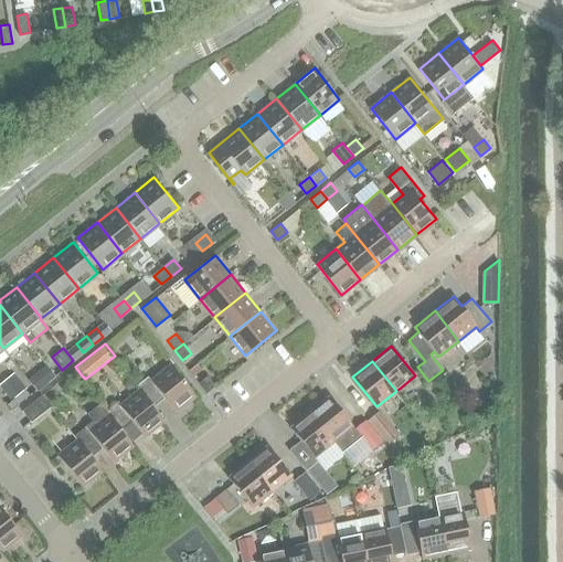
[(137,384),(139,389),(153,406),(165,398),(176,411),(195,394),(171,363),(151,379),(148,375),(137,384)]
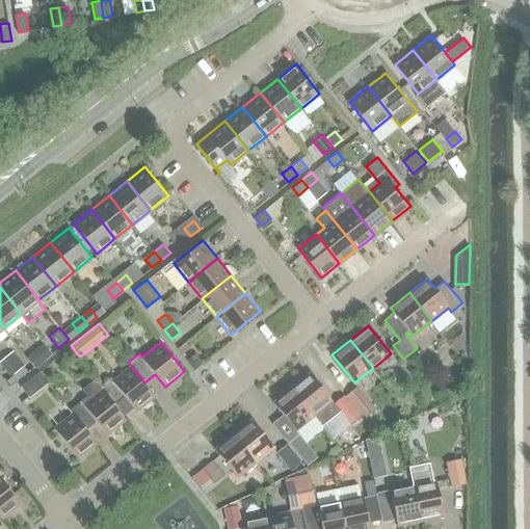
[(52,352),(46,344),(36,351),(43,360),(52,352)]
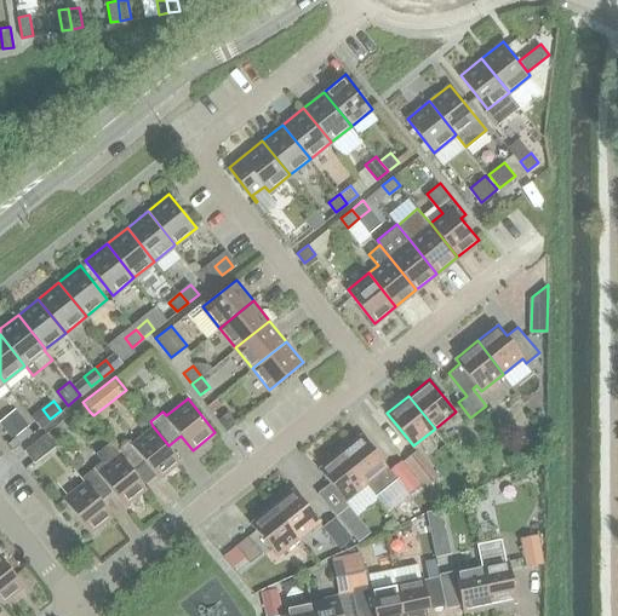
[(0,421),(12,436),(28,424),(16,408),(0,419),(0,421)]
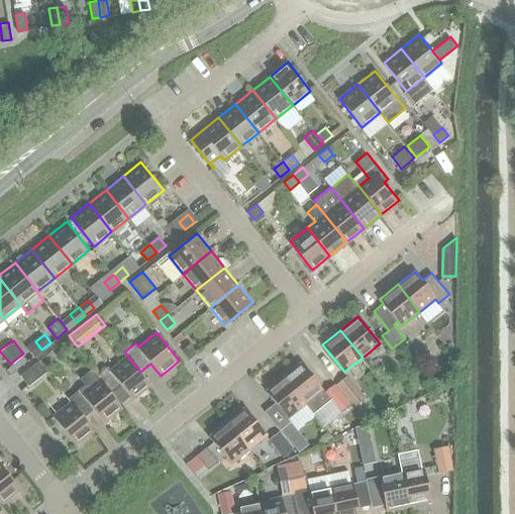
[(189,358),(197,352),(190,343),(182,349),(189,358)]
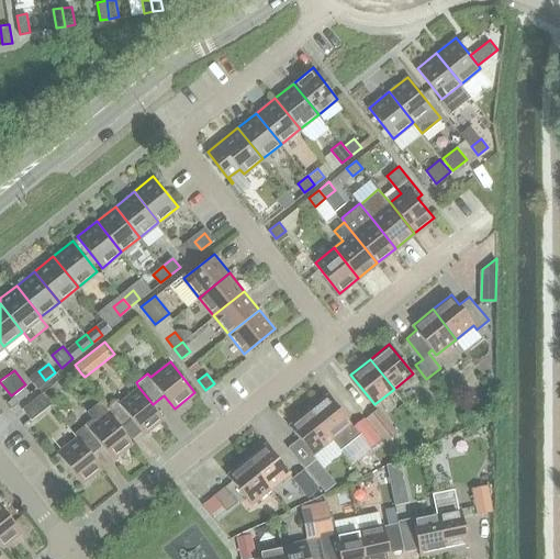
[(26,387),(8,401),(12,406),(31,392),(26,387)]
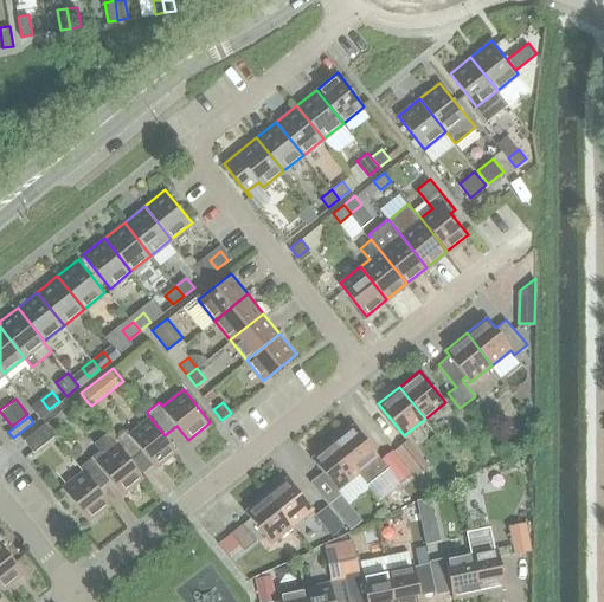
[(177,450),(165,435),(149,416),(129,433),(126,428),(114,439),(132,461),(143,452),(155,466),(177,450)]
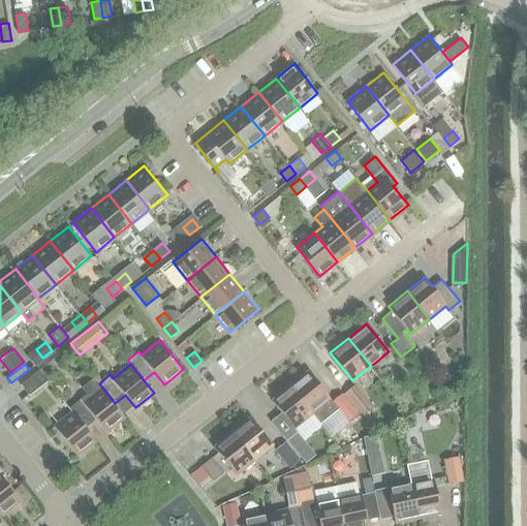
[(21,383),(30,394),(49,379),(39,368),(21,383)]
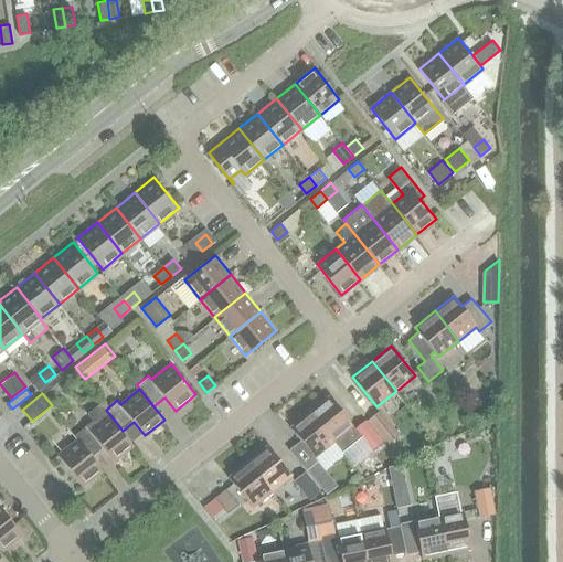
[(329,395),(310,411),(335,441),(342,449),(361,435),(329,395)]
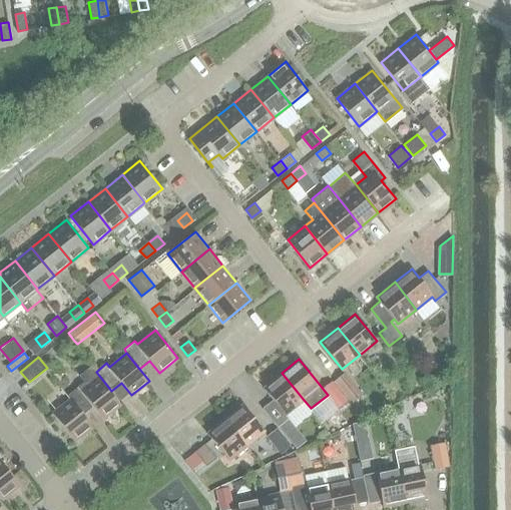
[(67,394),(70,398),(83,414),(93,406),(103,418),(121,403),(111,391),(96,372),(91,366),(81,375),(88,384),(81,389),(78,386),(67,394)]
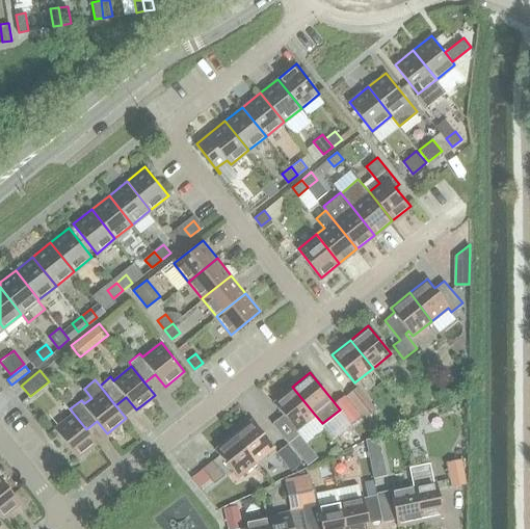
[(347,393),(366,416),(376,407),(358,385),(347,393)]
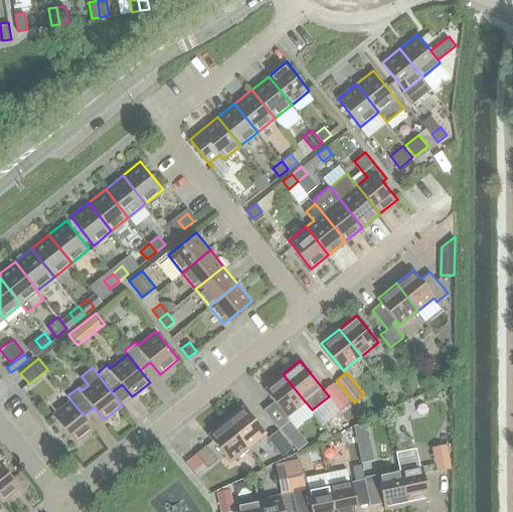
[(305,401),(283,374),(265,388),(287,415),(305,401)]
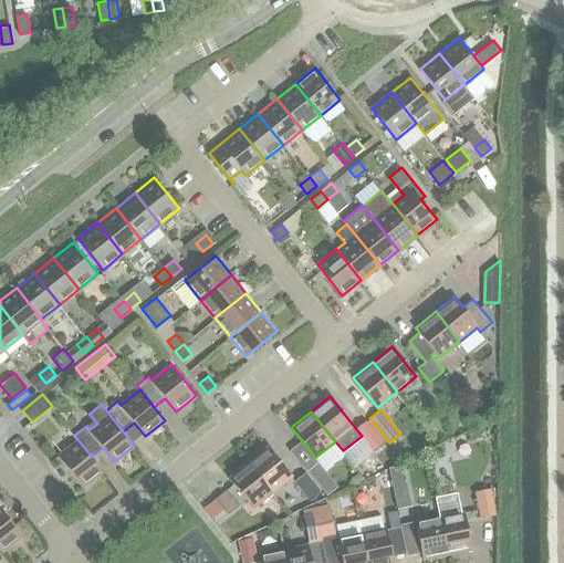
[(355,425),(374,449),(384,441),(365,417),(355,425)]
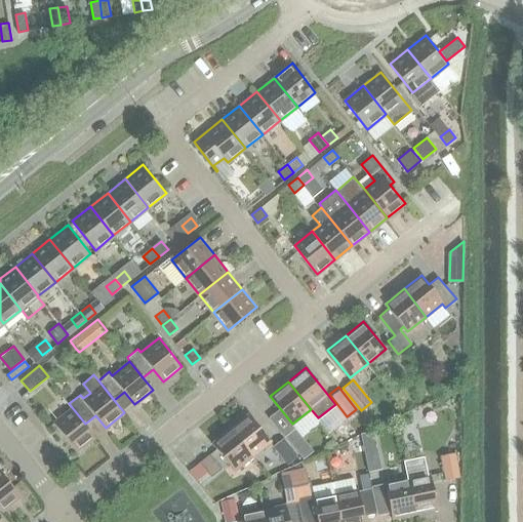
[(95,436),(85,424),(72,407),(53,422),(77,450),(95,436)]
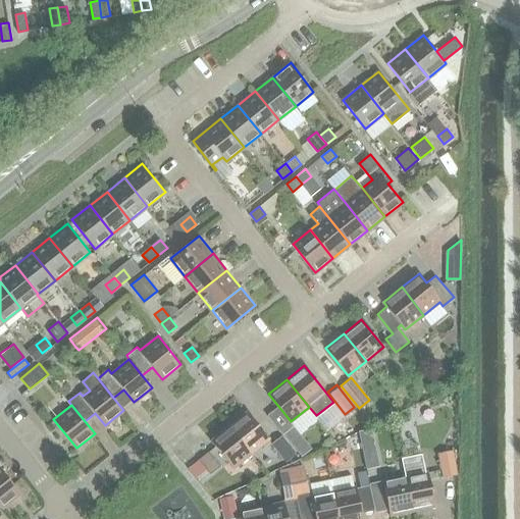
[(247,411),(229,425),(251,453),(269,438),(247,411)]
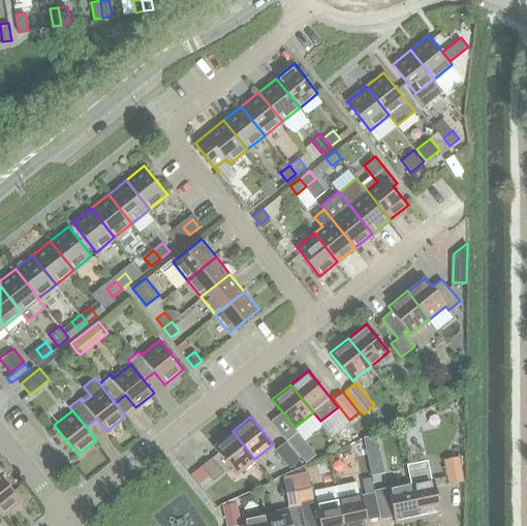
[(287,439),(306,462),(316,454),(298,430),(287,439)]
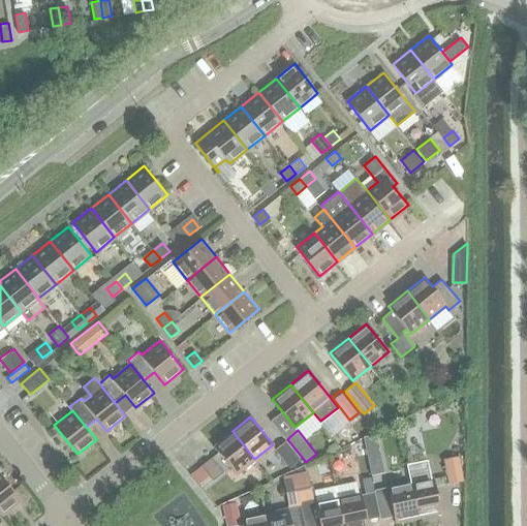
[(254,459),(233,431),(214,445),(237,473),(254,459)]
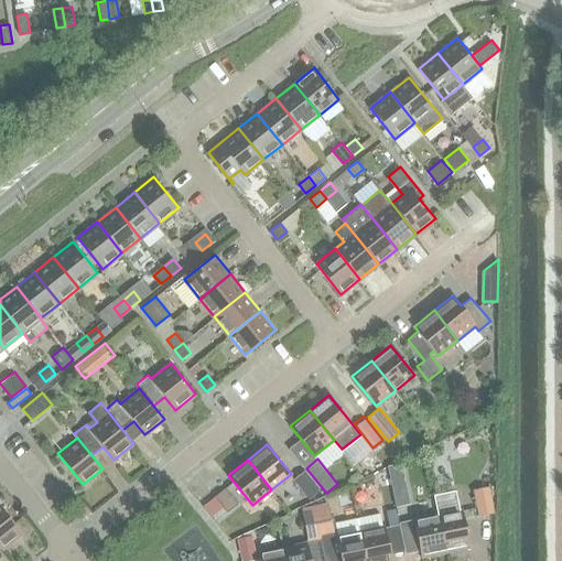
[(389,470),(391,479),(403,477),(401,467),(389,470)]
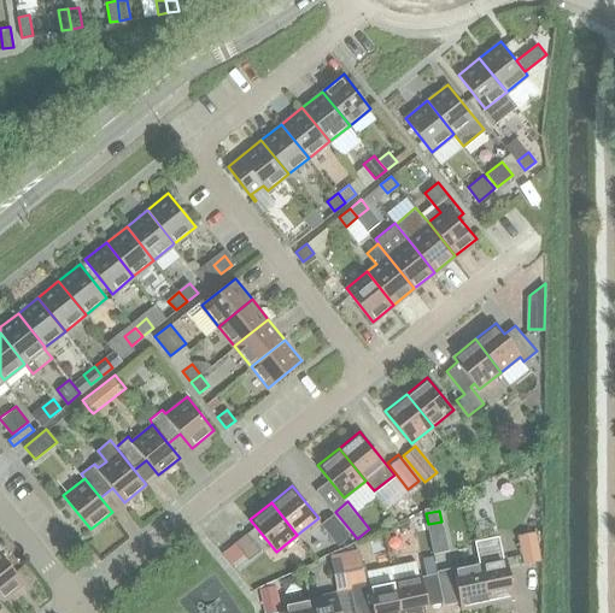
[(351,534),(334,513),(322,522),(339,543),(351,534)]
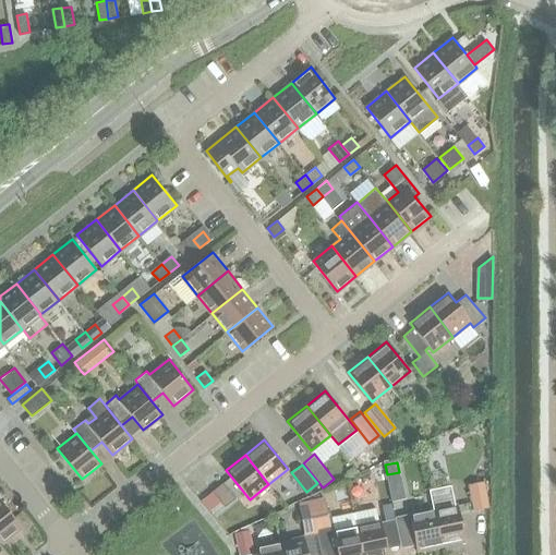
[(485,481),(469,484),(473,509),(490,506),(485,481)]
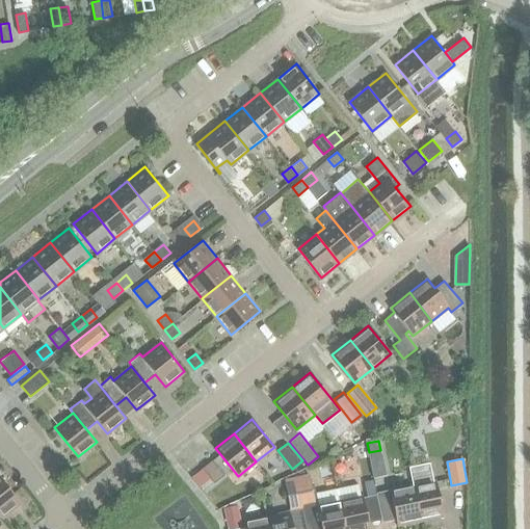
[(212,459),(200,471),(209,481),(213,478),(216,481),(224,474),(212,459)]
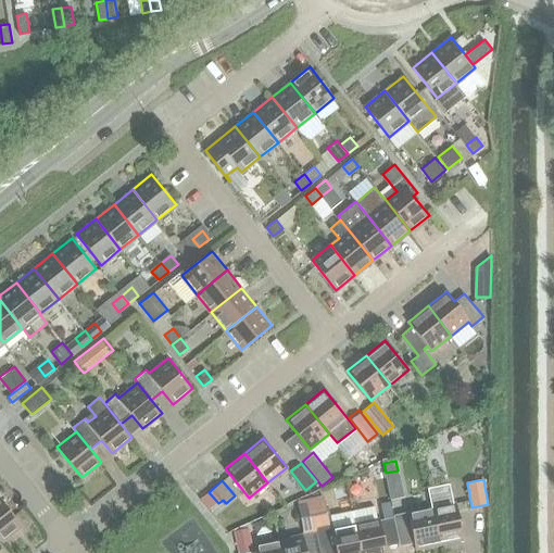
[(432,506),(431,506),(439,543),(463,539),(452,482),(428,488),(432,506)]
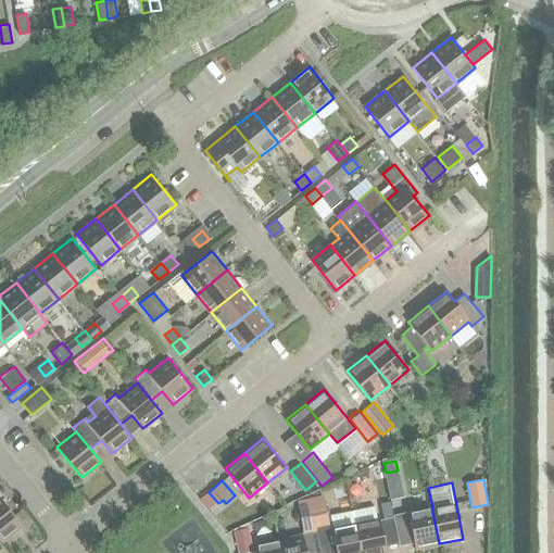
[(310,497),(317,531),(329,529),(322,494),(310,497)]
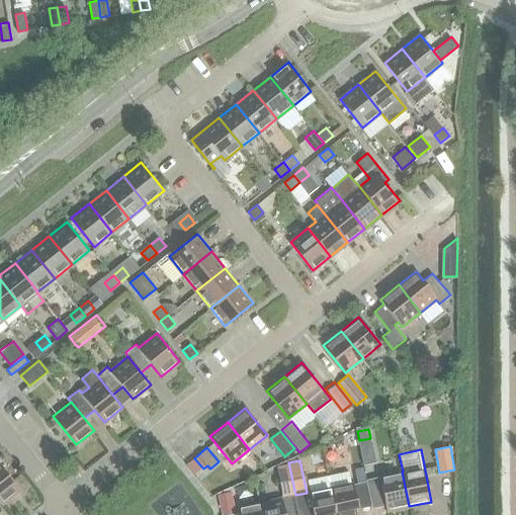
[(295,495),(288,462),(277,465),(284,498),(295,495)]
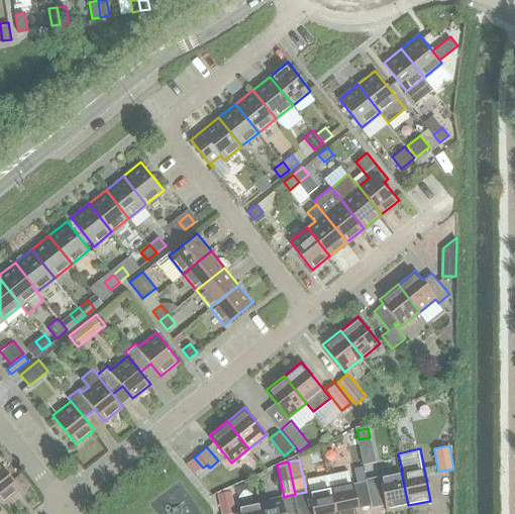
[(0,500),(2,503),(20,488),(0,463),(0,500)]
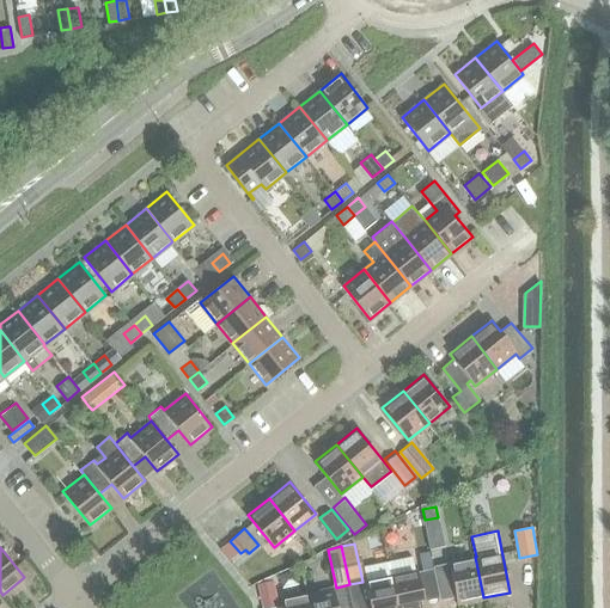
[(418,553),(421,570),(434,567),(431,551),(418,553)]
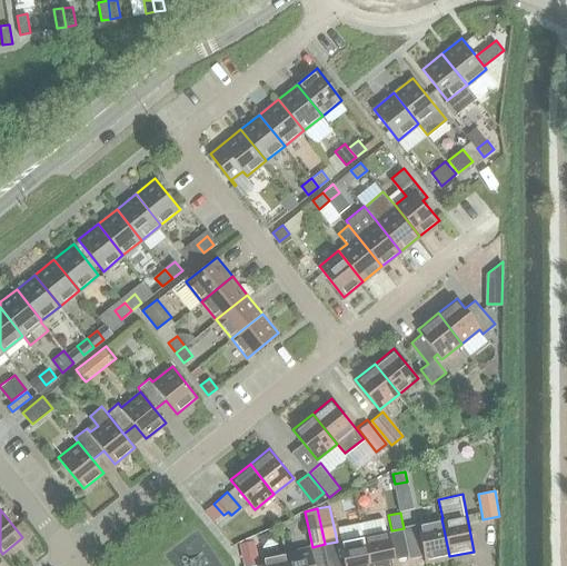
[(426,562),(449,556),(441,518),(417,524),(426,562)]
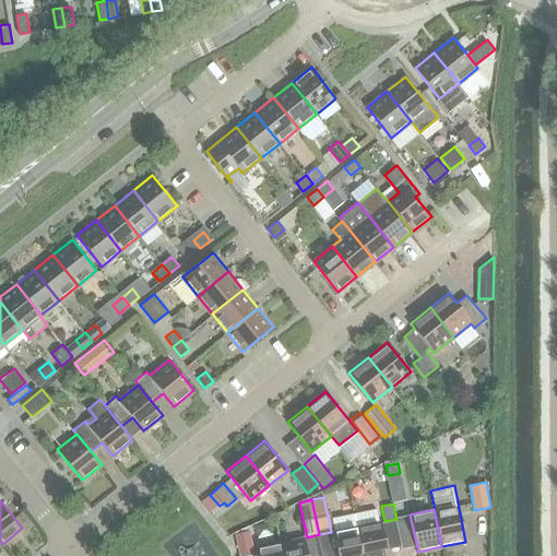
[(357,525),(363,555),(388,555),(381,520),(357,525)]
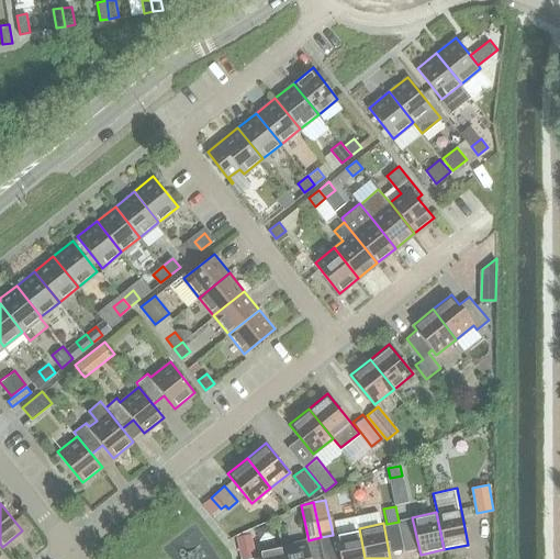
[(365,558),(359,528),(335,534),(339,558),(365,558)]
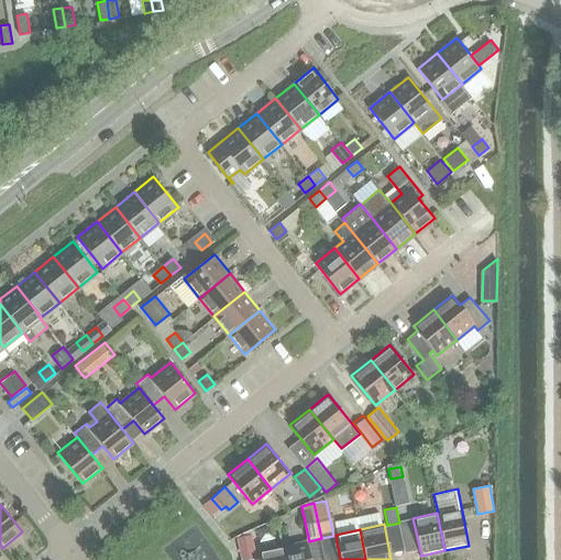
[(252,534),(237,537),(242,559),(256,557),(252,534)]
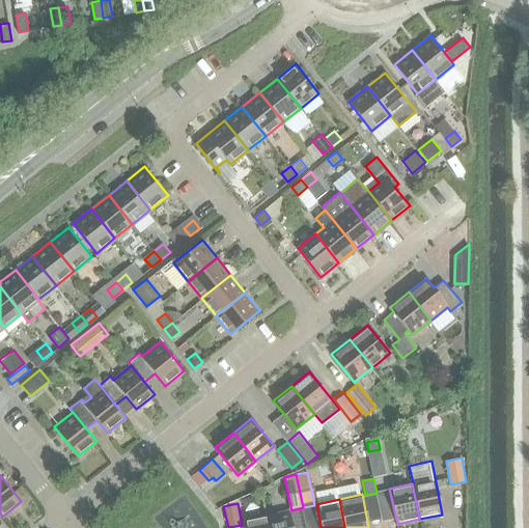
[(293,527),(289,509),(266,515),(269,527),(293,527)]
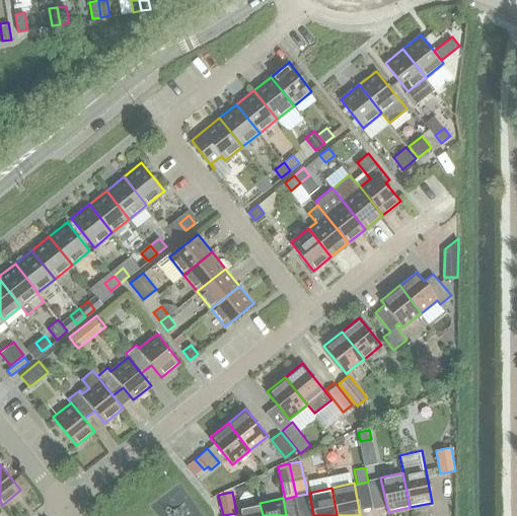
[(239,515),(263,515),(260,503),(238,507),(239,515)]
